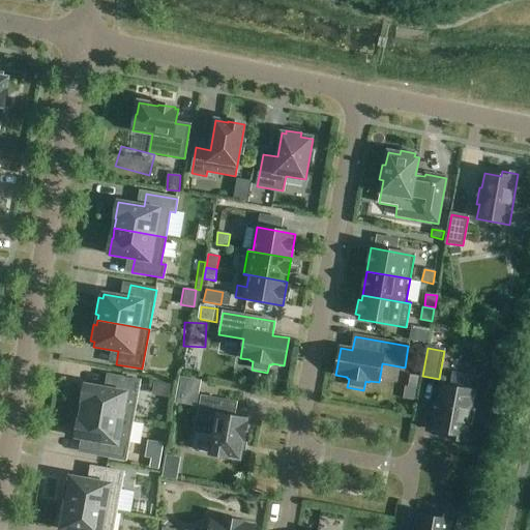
[(411,375),(409,388),(417,389),(419,377),(411,375)]
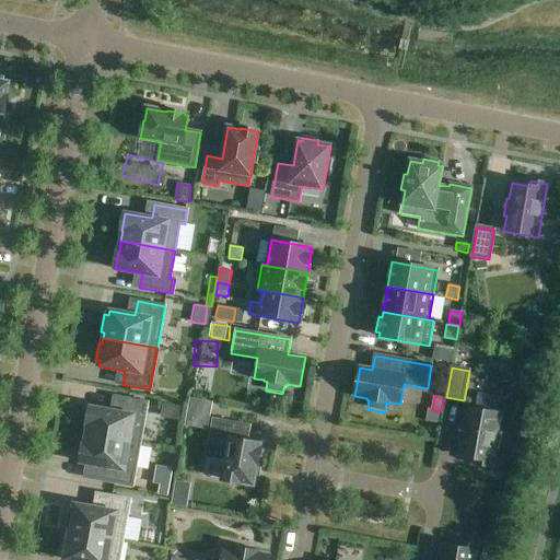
[(86,435),(140,445),(148,404),(119,398),(117,412),(90,407),(86,424),(88,424),(86,435)]
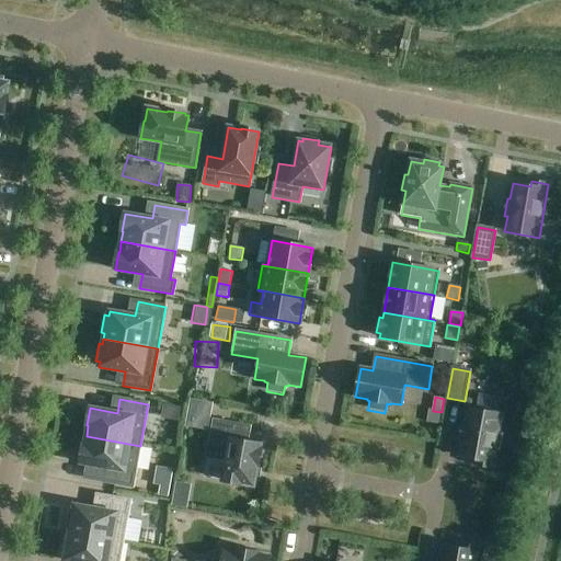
[(207,423),(209,404),(191,401),(189,420),(207,423)]
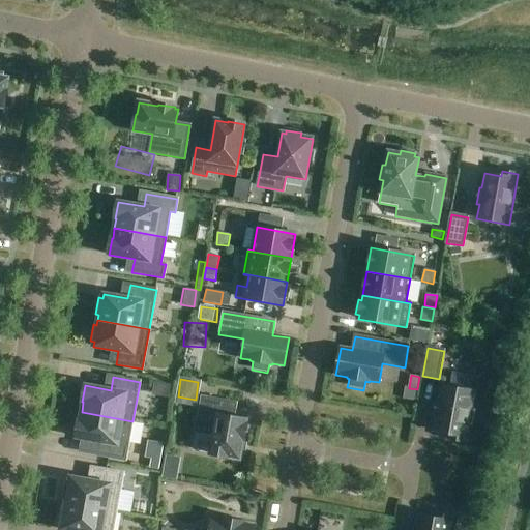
[(153,383),(151,394),(167,398),(169,386),(153,383)]
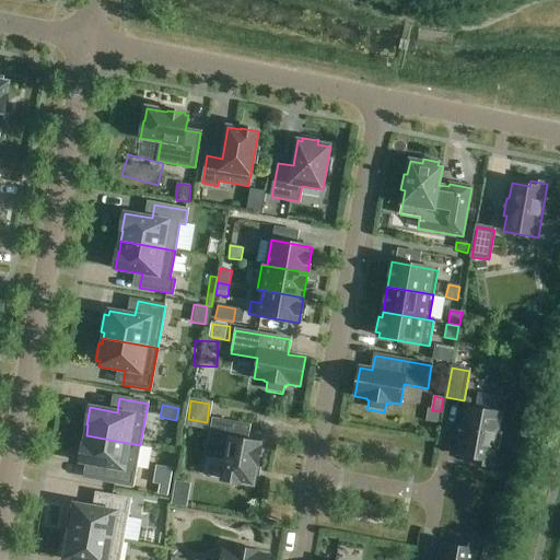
[(498,433),(501,413),(466,407),(464,423),(462,422),(458,440),(461,440),(457,456),(475,459),(474,464),(491,467),(494,448),(499,450),(501,434),(498,433)]
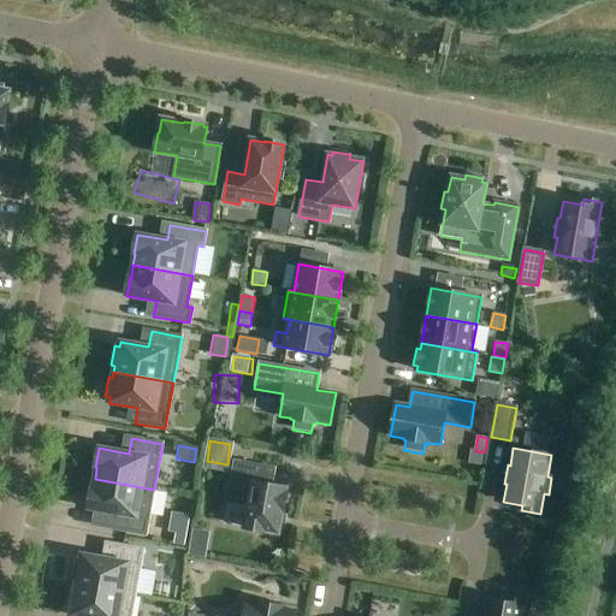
[(283,511),(286,492),(285,492),(285,489),(271,485),(274,469),(235,462),(227,502),(248,505),(244,528),(264,532),(265,531),(278,533),(282,511),(283,511)]
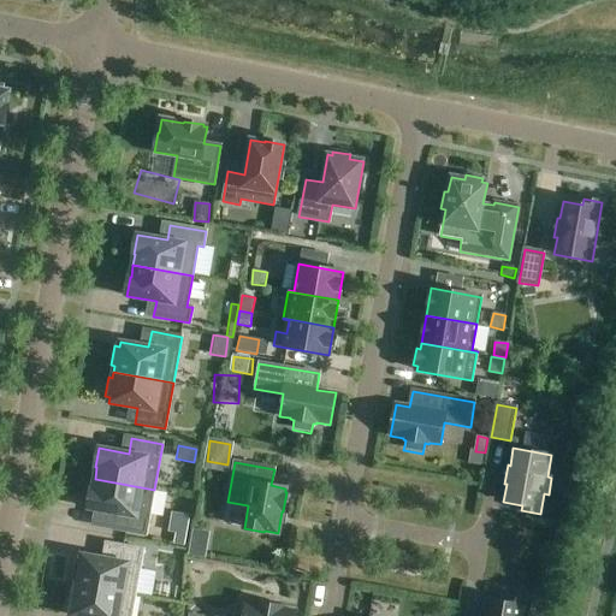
[(146,535),(154,490),(95,479),(93,490),(92,490),(88,509),(118,515),(116,529),(146,535)]
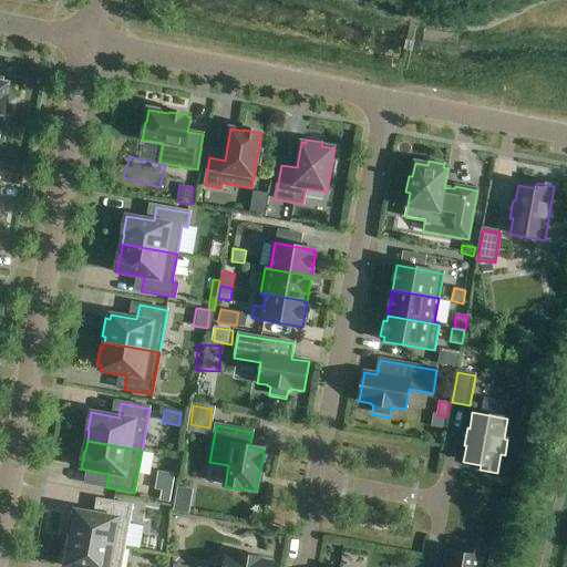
[(161,490),(160,500),(169,502),(171,491),(161,490)]
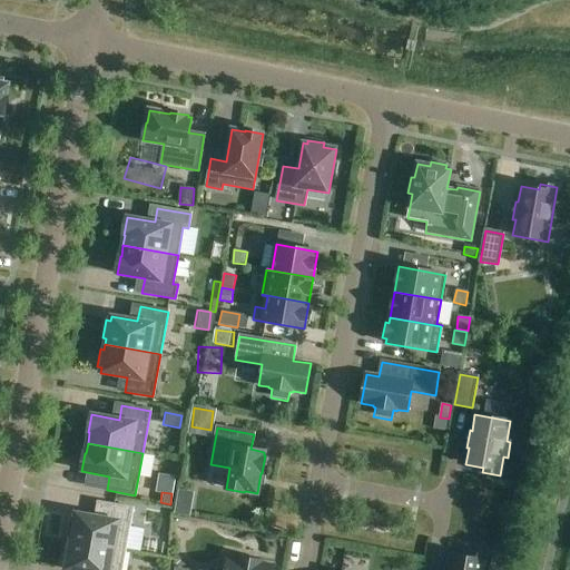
[(70,541),(125,551),(133,509),(104,503),(101,518),(75,513),(74,519),(70,518),(67,534),(71,536),(70,541)]
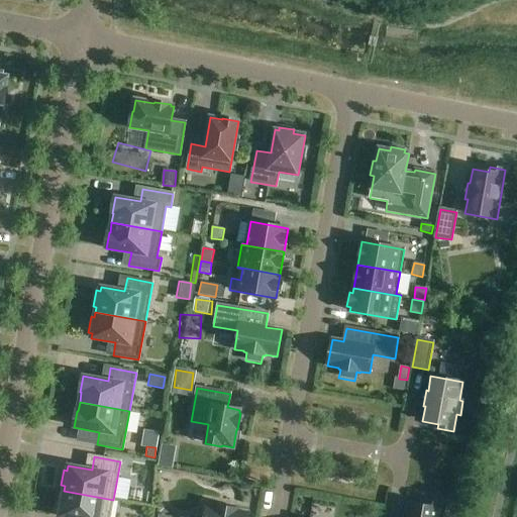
[(109,516),(113,500),(64,491),(63,496),(59,496),(57,511),(60,512),(59,516),(61,516),(109,516)]
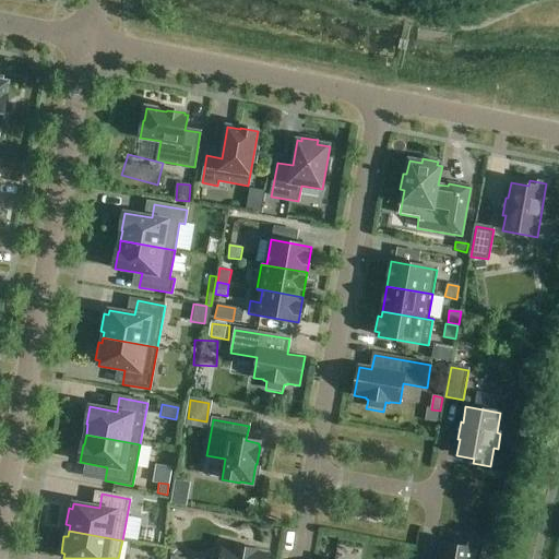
[(473,558),(476,544),(460,542),(459,546),(441,544),(438,558),(436,558),(435,558),(473,558)]
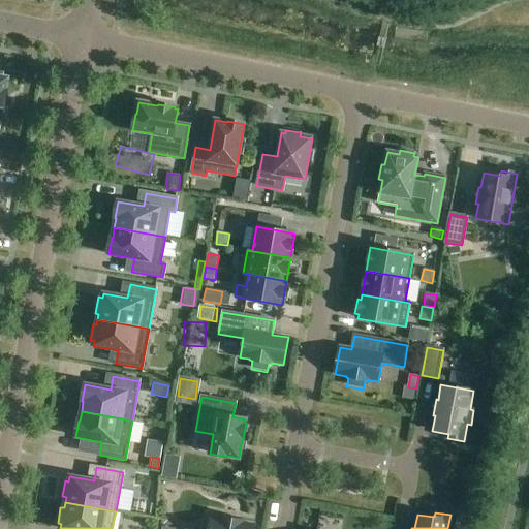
[(221,519),(212,517),(209,528),(253,528),(255,525),(244,523),(244,521),(221,518),(221,519)]
